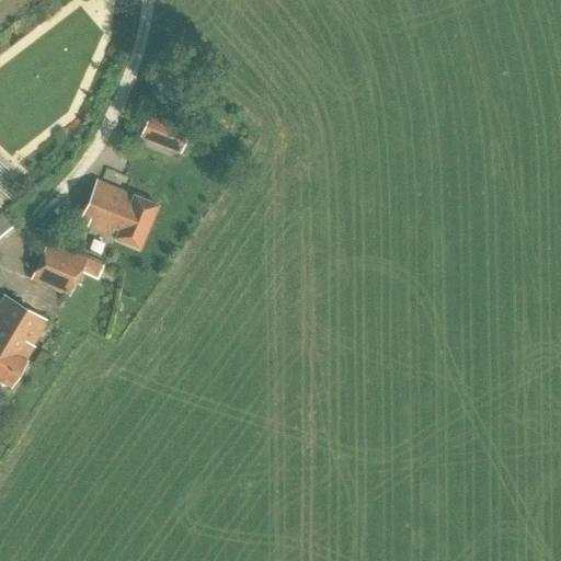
[(180,155),(190,130),(149,113),(139,137),(180,155)]
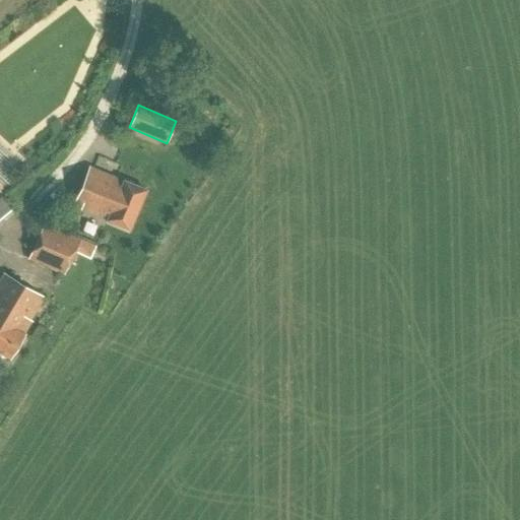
[(129,230),(146,190),(89,166),(71,207),(80,211),(80,210),(106,221),(107,220),(129,230)]
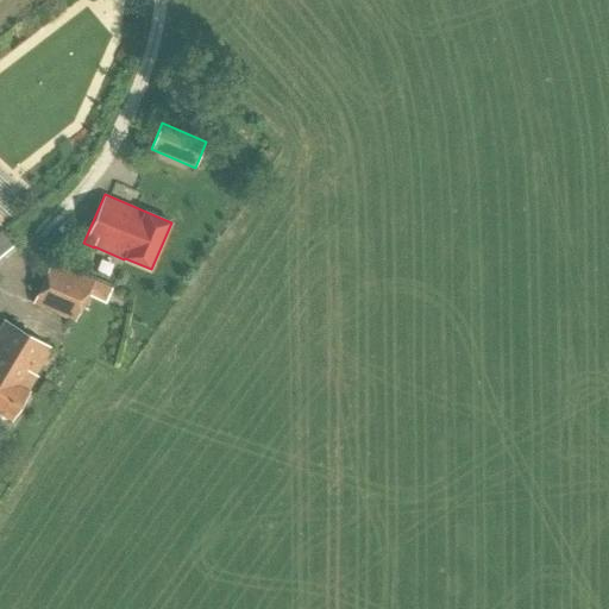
[(0,264),(17,251),(0,232),(0,264)]
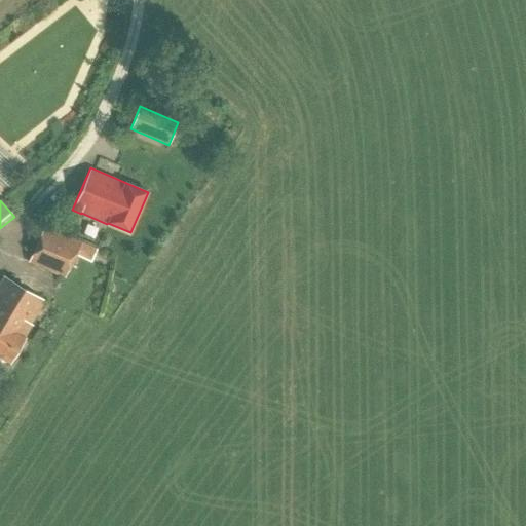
[(43,227),(28,263),(65,278),(76,256),(90,262),(97,250),(43,227)]
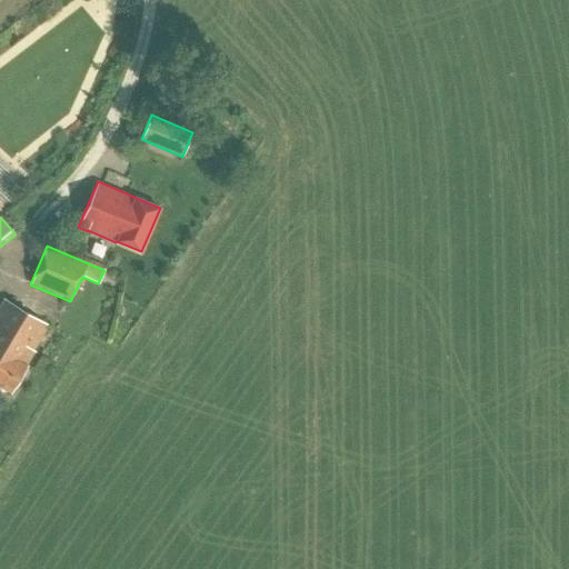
[(32,351),(48,326),(3,300),(0,305),(0,386),(10,392),(26,365),(27,365),(33,352),(32,351)]
